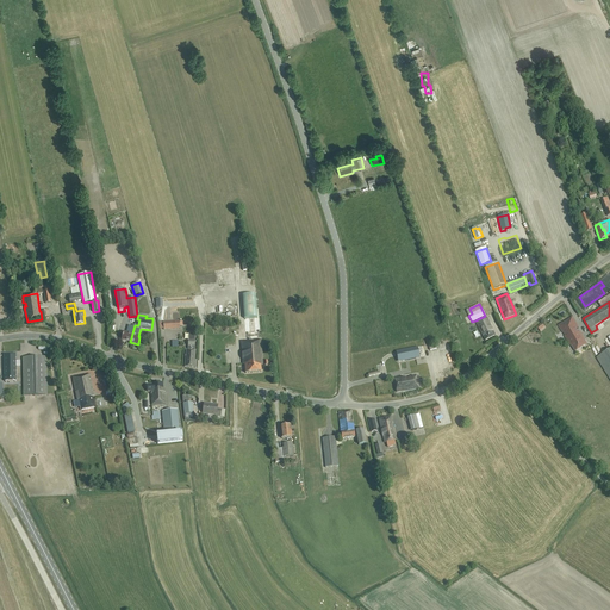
[(558,325),(573,352),(587,344),(580,331),(578,332),(576,329),(578,328),(572,317),(558,325)]
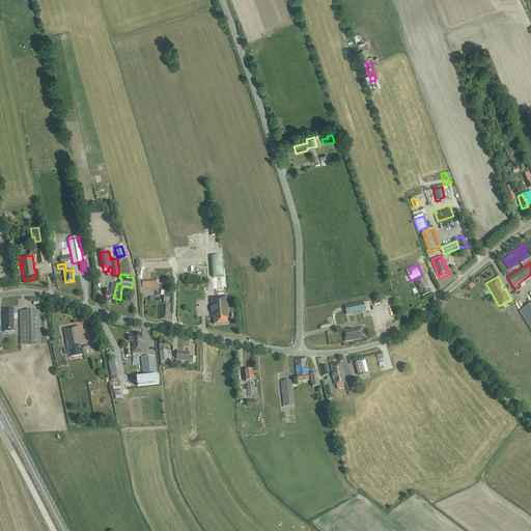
[(430,292),(423,277),(415,281),(422,297),(430,292)]
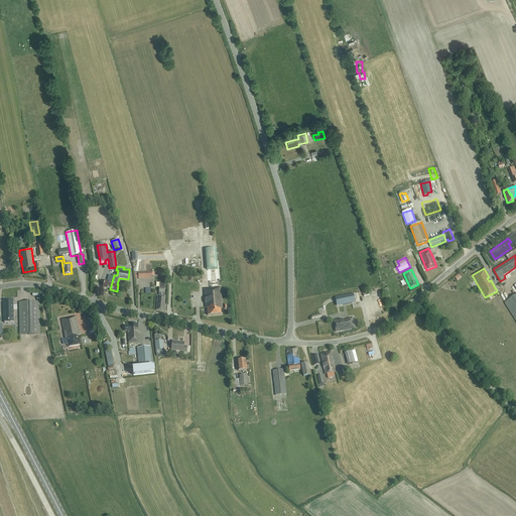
[(103,287),(110,289),(114,275),(114,274),(113,276),(110,275),(109,282),(104,280),(103,287)]
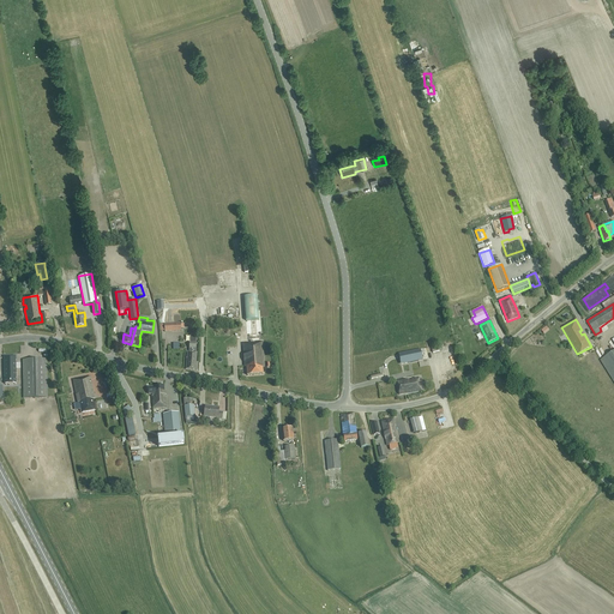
[(188,351),(187,351),(186,369),(197,369),(198,362),(196,362),(197,353),(196,353),(197,338),(197,336),(196,336),(190,335),(190,337),(190,338),(188,351)]
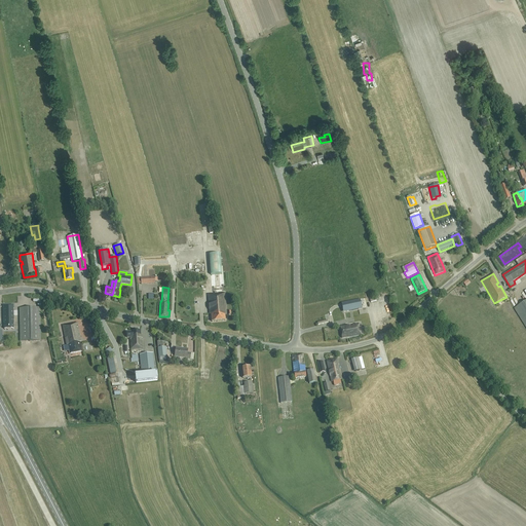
[(382,301),(388,299),(386,291),(379,293),(382,301)]
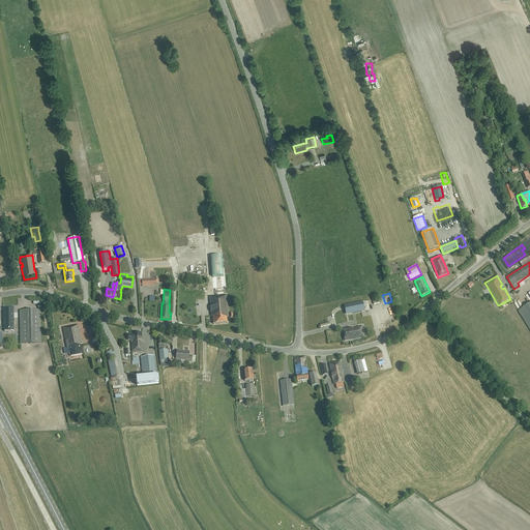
[(213,324),(227,323),(226,317),(228,317),(227,295),(209,296),(211,317),(212,317),(213,324)]
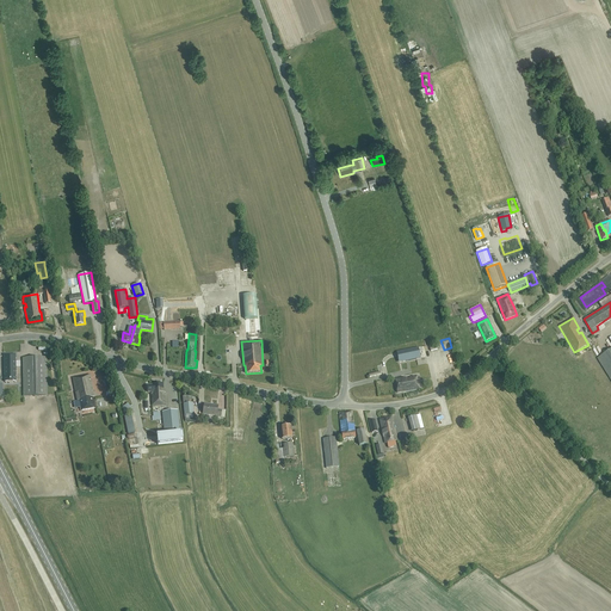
[(418,347),(396,351),(399,362),(420,357),(418,347)]
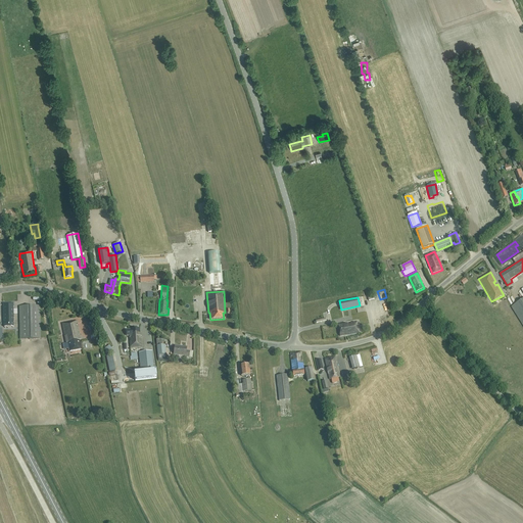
[(522,298),(511,306),(522,326),(522,298)]
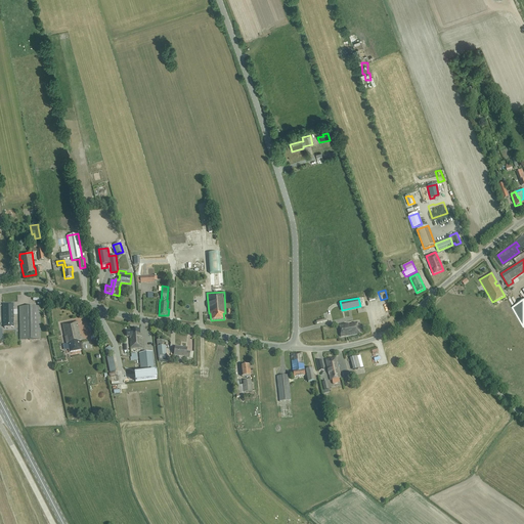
[(13,304),(3,304),(4,321),(4,328),(13,328),(13,321),(13,315),(13,310),(13,304)]
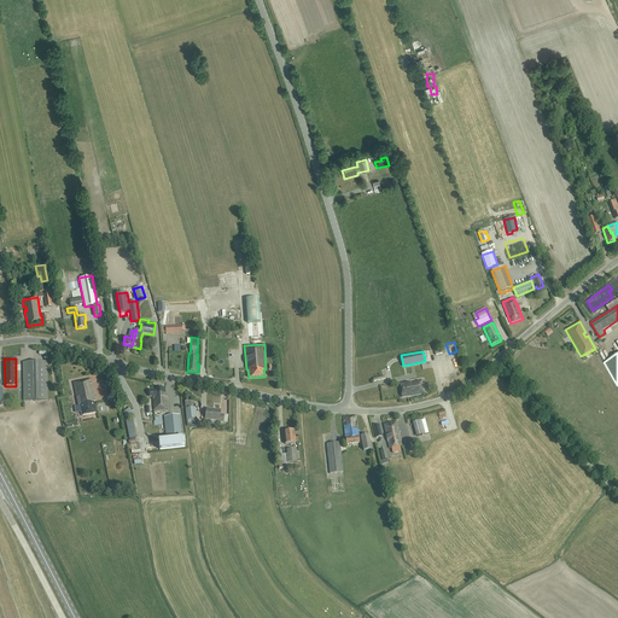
[(23,362),(23,401),(47,401),(47,361),(23,362)]
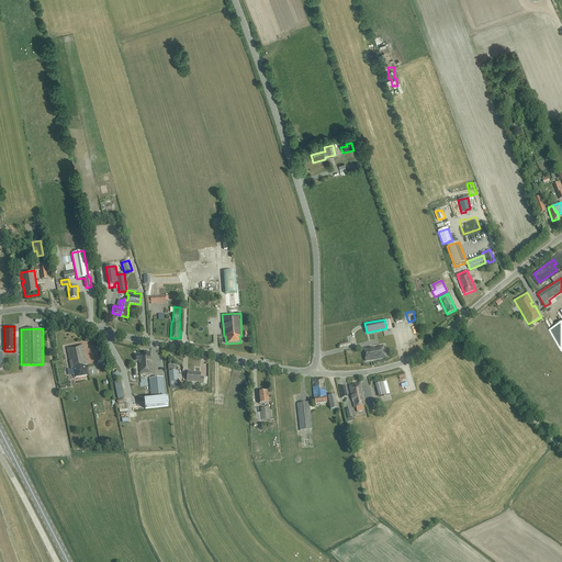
[(82,345),(67,348),(71,370),(72,369),(75,378),(87,375),(87,371),(88,370),(83,350),(81,351),(81,348),(83,348),(82,345)]
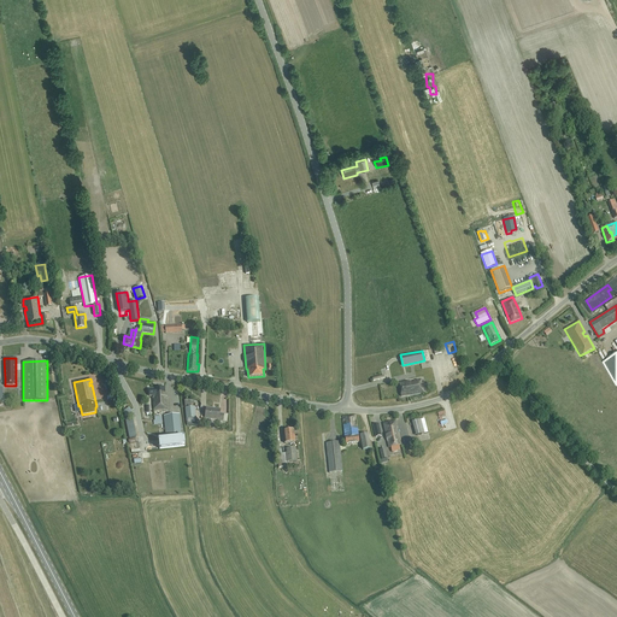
[(399,383),(401,397),(424,392),(423,387),(421,380),(399,383)]
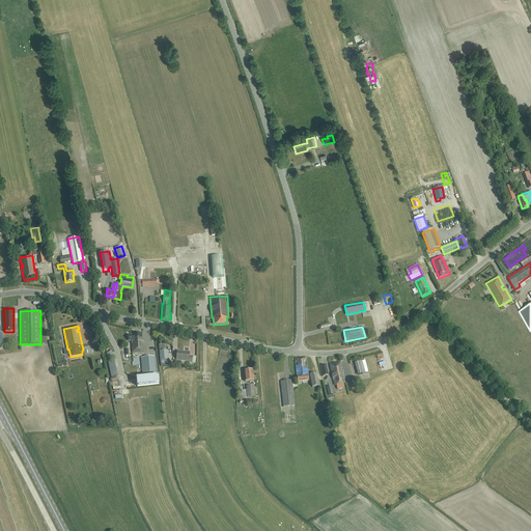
[(142,333),(132,334),(128,335),(129,340),(131,340),(132,352),(144,352),(143,341),(142,338),(142,333)]
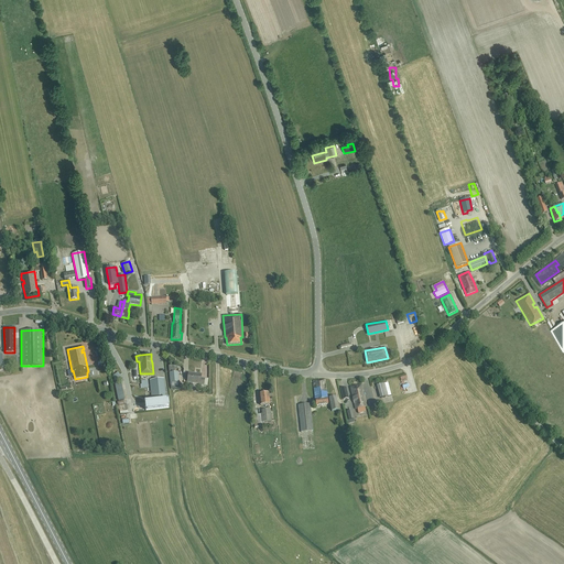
[(180,382),(179,372),(169,373),(170,383),(180,382)]
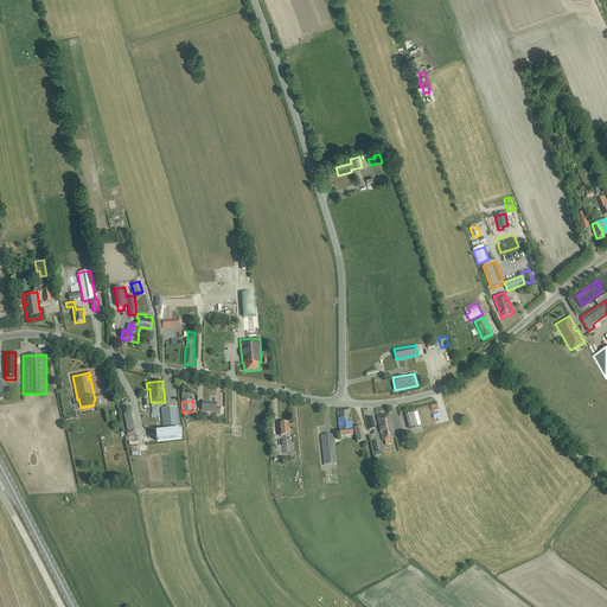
[(216,403),(203,401),(202,411),(215,413),(215,414),(218,415),(219,408),(216,407),(216,403)]
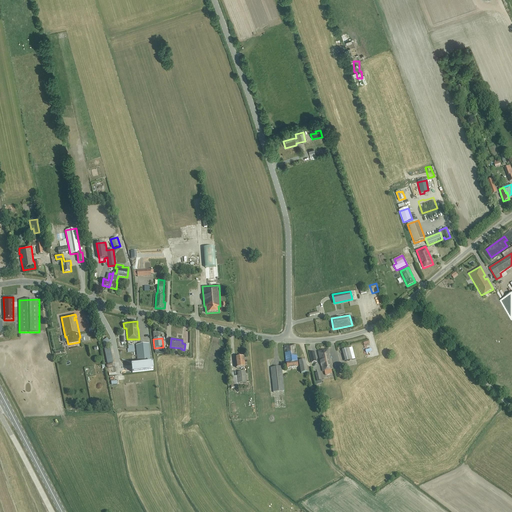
[(356,356),(366,354),(363,340),(353,342),(356,356)]
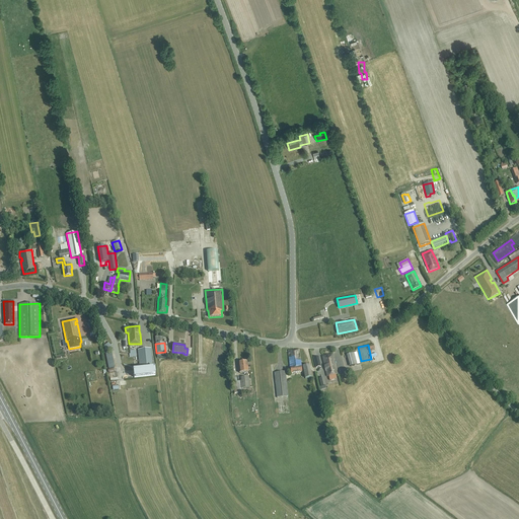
[(151,348),(138,350),(140,370),(153,368),(151,348)]
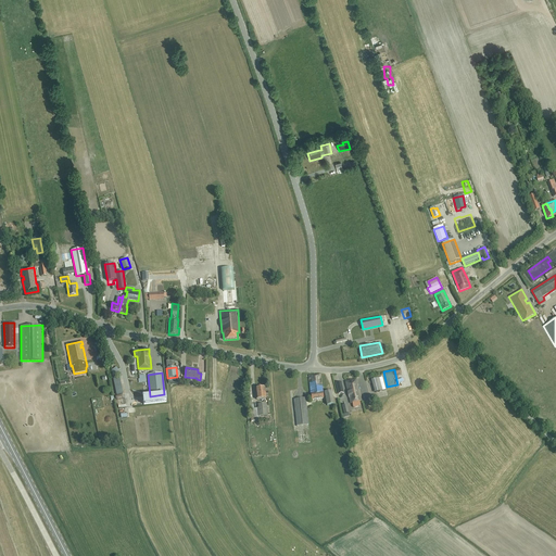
[(323,399),(320,374),(308,376),(311,394),(312,400),(323,399)]
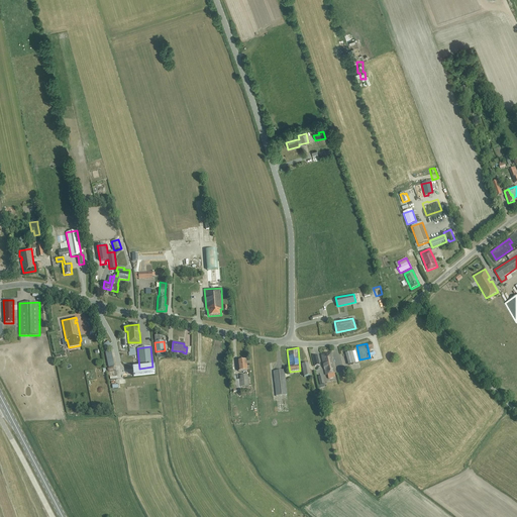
[(345,353),(348,365),(358,363),(355,350),(345,353)]
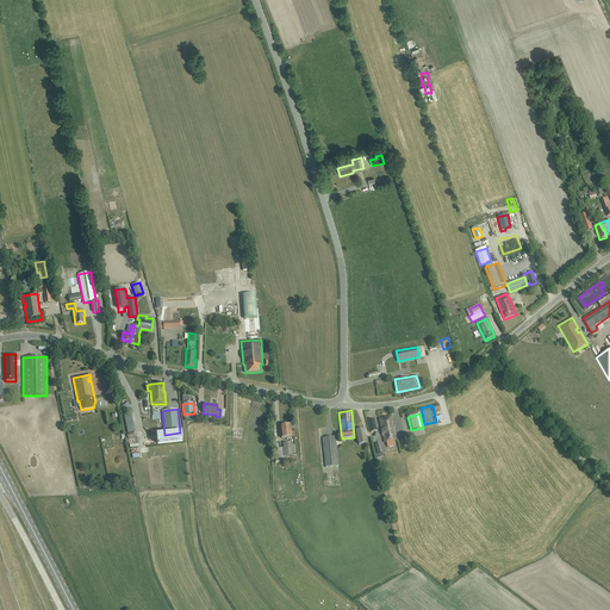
[(379,419),(384,442),(396,440),(391,416),(379,419)]
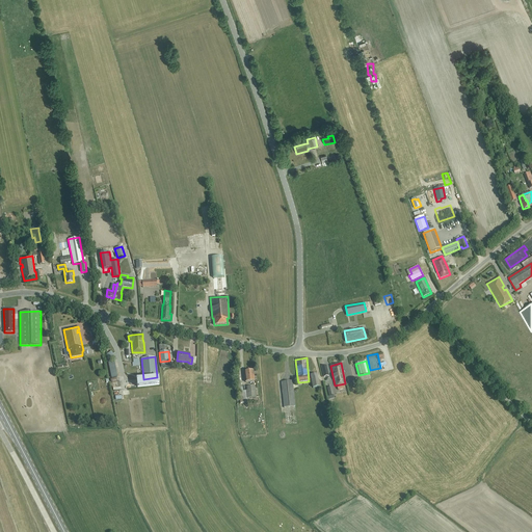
[(244,372),(245,382),(255,381),(253,371),(244,372)]
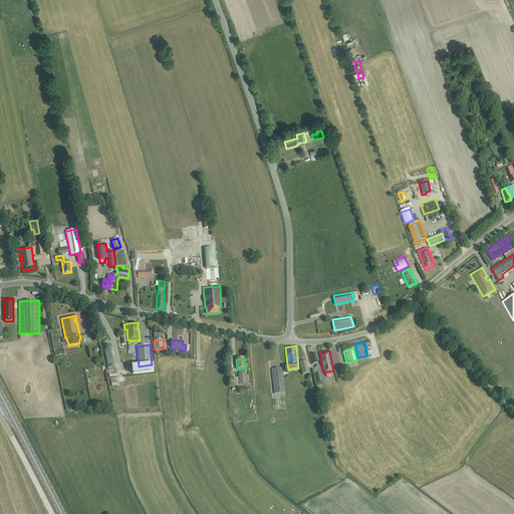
[(299,362),(301,374),(308,373),(306,361),(299,362)]
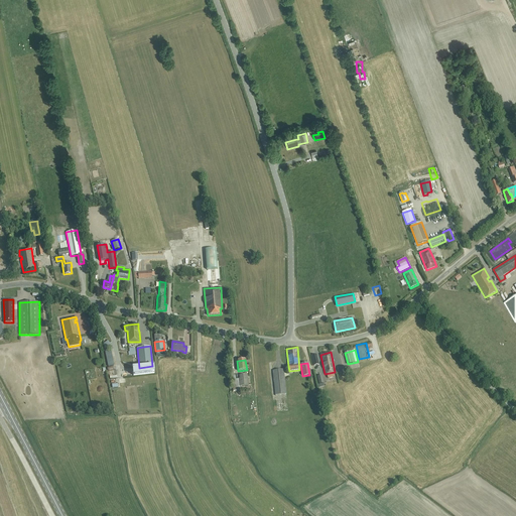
[(286,394),(284,377),(288,376),(287,372),(284,372),(283,369),(272,370),(274,382),(275,395),(286,394)]
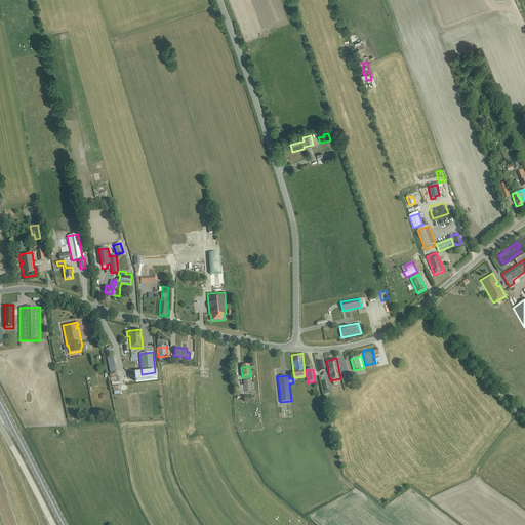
[(252,392),(251,381),(244,382),(244,386),(242,386),(240,386),(239,382),(235,384),(237,399),(243,398),(243,397),(246,397),(252,396),(252,392)]
